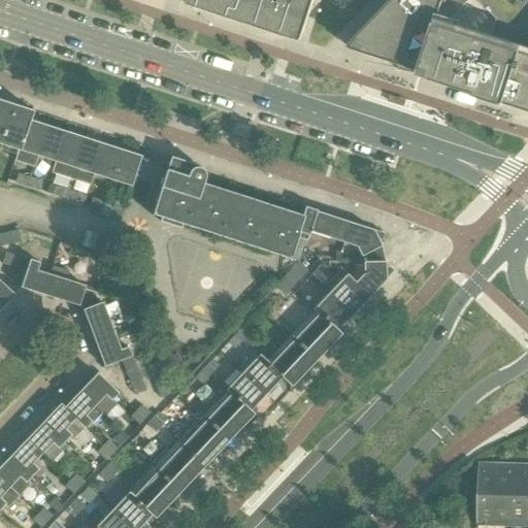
[(186,0),(185,3),(218,14),(300,41),(312,0),(186,0)]
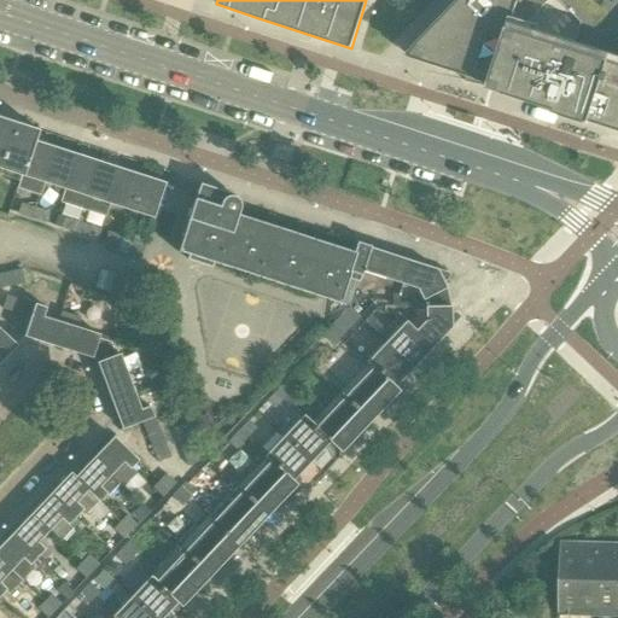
[(617,0),(456,0),(404,54),(467,75),(466,81),(465,81),(465,82),(487,86),(553,108),(552,111),(588,122),(589,120),(617,128),(617,0)]
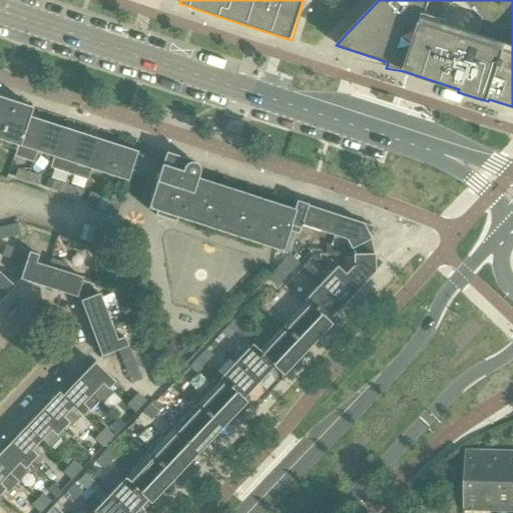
[(30,107),(0,97),(0,139),(18,145),(27,116),(30,107)]
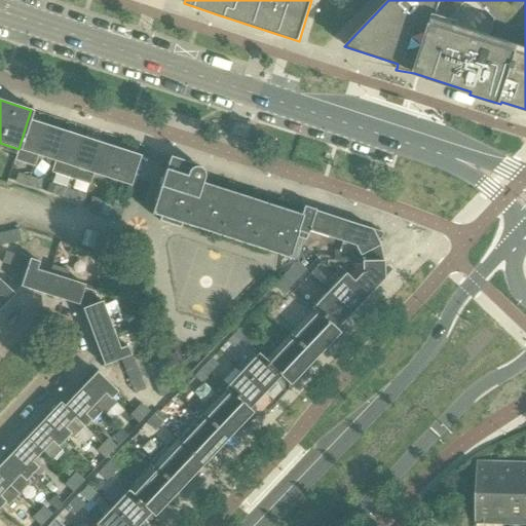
[(46,125),(28,119),(19,149),(14,160),(34,166),(37,155),(46,125)]
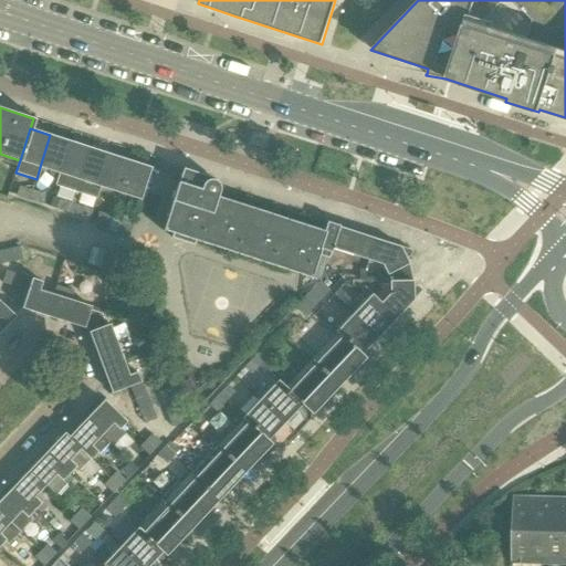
[(69,142),(50,135),(40,167),(58,174),(69,142)]
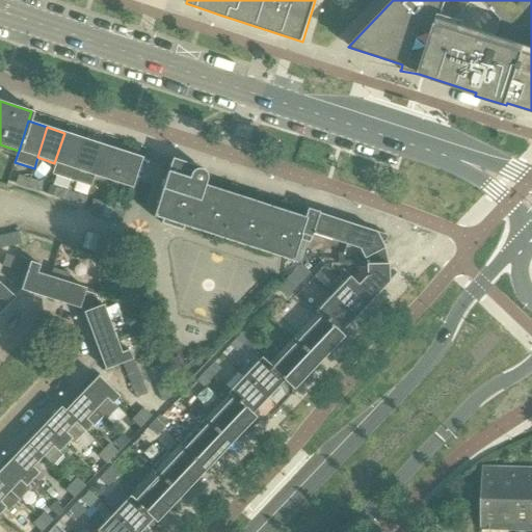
[(84,139),(64,133),(54,163),(51,174),(71,180),(84,139)]
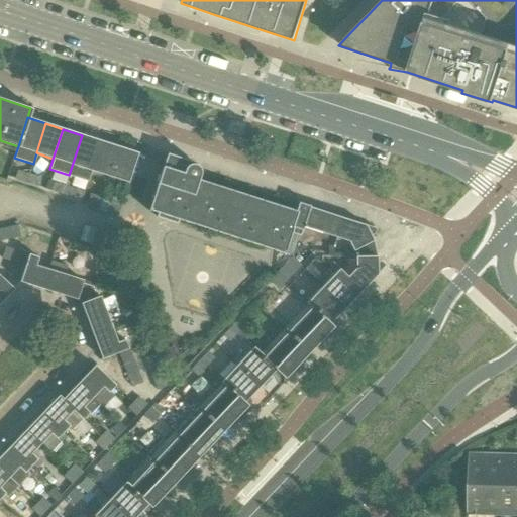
[(100,140),(82,135),(69,175),(87,181),(90,171),(100,140)]
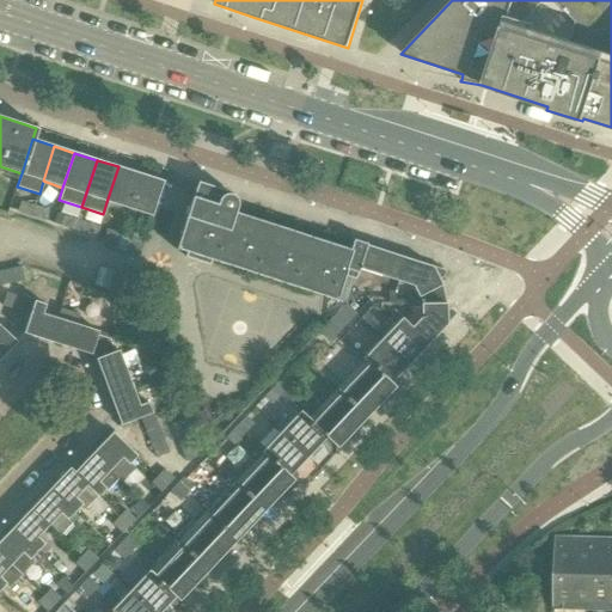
[(118,166),(106,202),(128,208),(140,173),(118,166)]
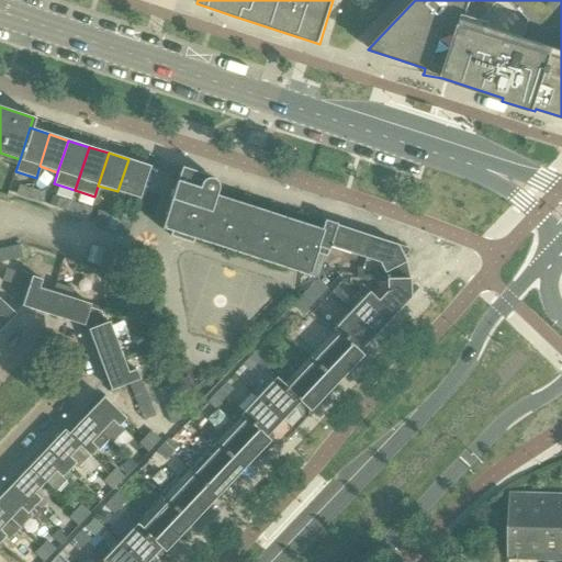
[(148,166),(128,159),(117,191),(138,198),(148,166)]
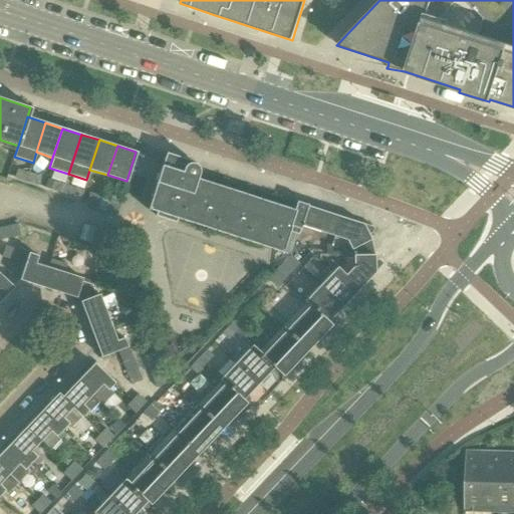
[(291,255),(298,234),(307,206),(307,205),(296,201),(293,210),(196,178),(198,173),(198,172),(198,171),(198,169),(197,168),(196,166),(195,165),(194,164),(193,163),(194,162),(165,153),(163,161),(161,160),(157,173),(155,184),(154,185),(151,194),(152,194),(147,208),(156,211),(155,216),(175,222),(177,218),(291,255)]
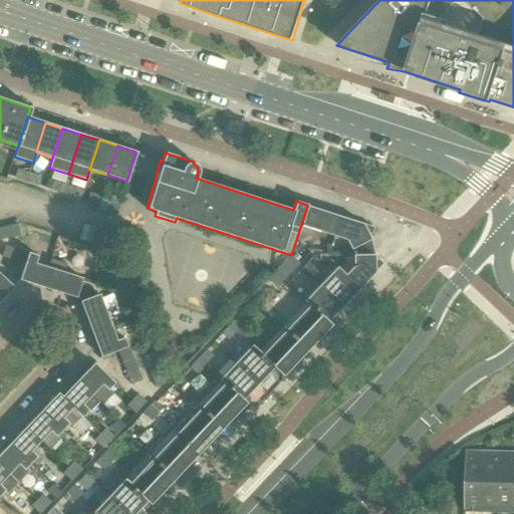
[(14,178),(26,182),(28,173),(17,169),(14,178)]
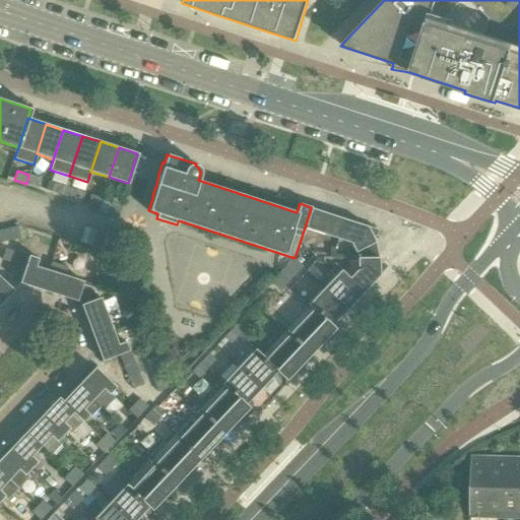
[(28,175),(26,184),(38,187),(41,179),(28,175)]
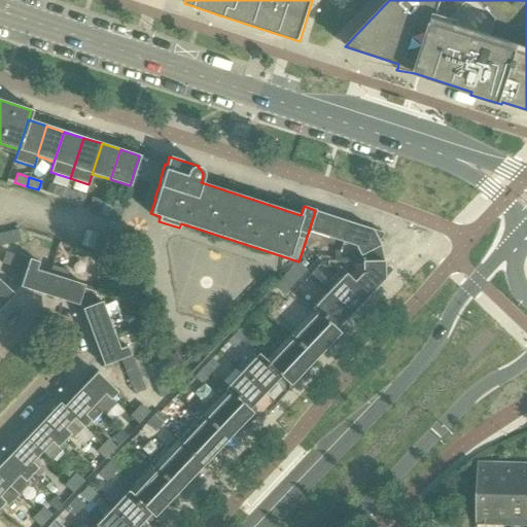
[(51,195),(64,198),(67,189),(55,185),(51,195)]
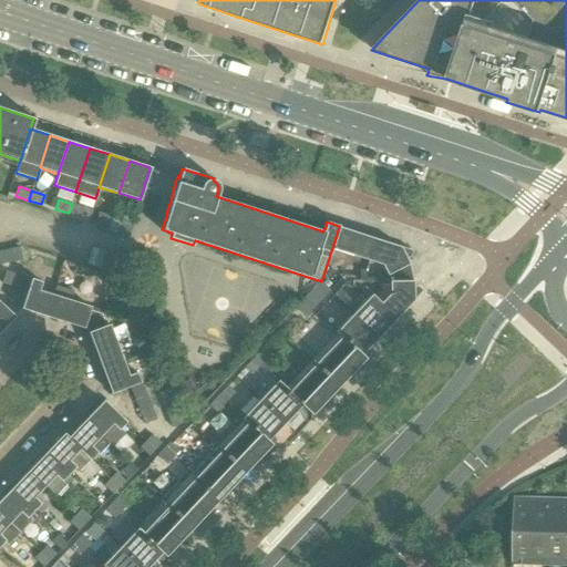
[(72,204),(69,213),(82,217),(84,208),(72,204)]
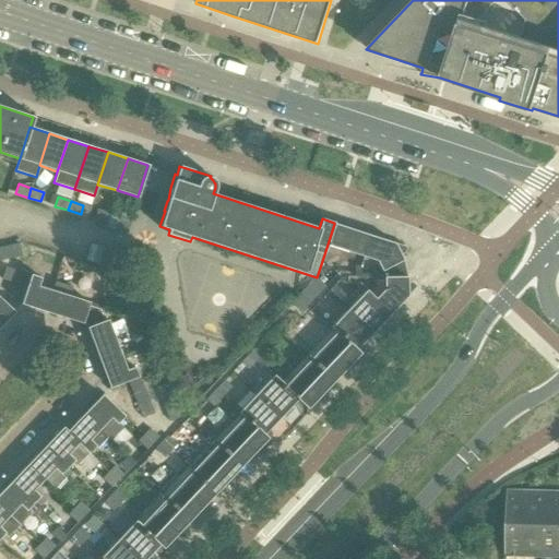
[(95,218),(107,223),(110,214),(97,210),(95,218)]
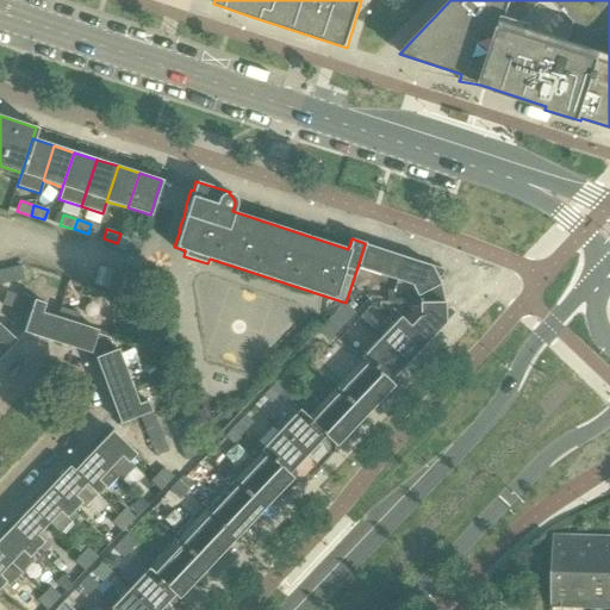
[(126,253),(137,256),(142,242),(130,238),(126,253)]
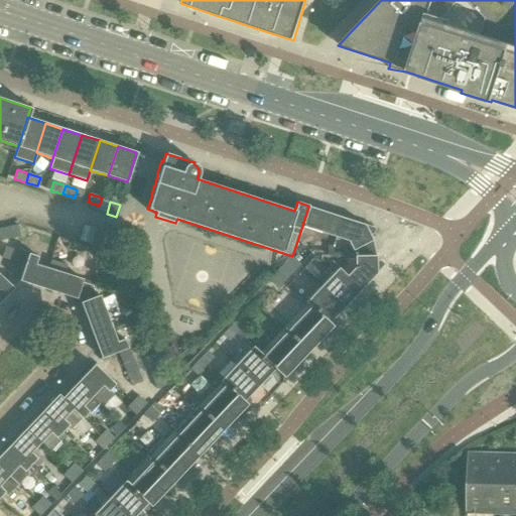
[(323,243),(328,244),(336,216),(308,207),(299,235),(312,240),(315,231),(326,234),(323,243)]
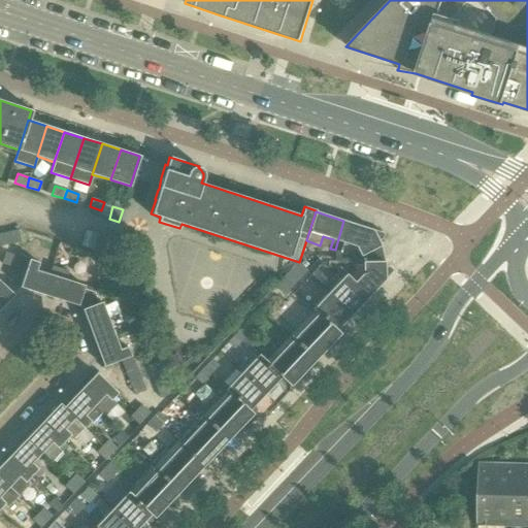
[(363,254),(365,258),(382,254),(380,245),(381,245),(377,240),(382,238),(383,235),(384,235),(383,233),(382,233),(343,221),(335,250),(340,252),(343,242),(355,245),(360,256),(363,254)]
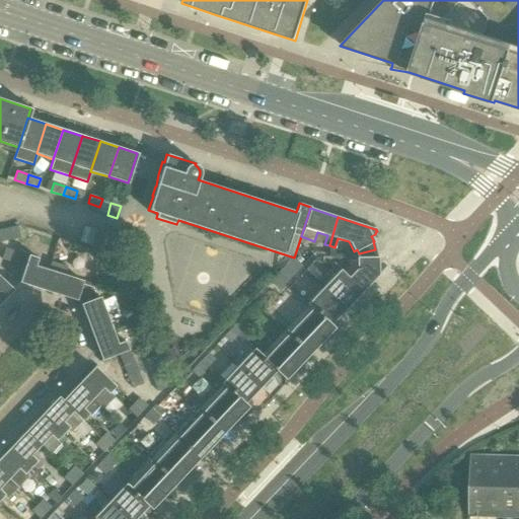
[(17,226),(0,229),(0,241),(20,237),(17,226)]
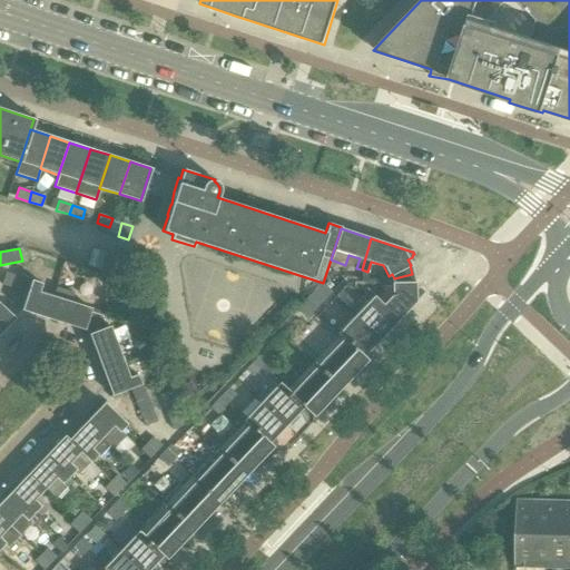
[(112,255),(92,248),(87,265),(108,272),(112,255)]
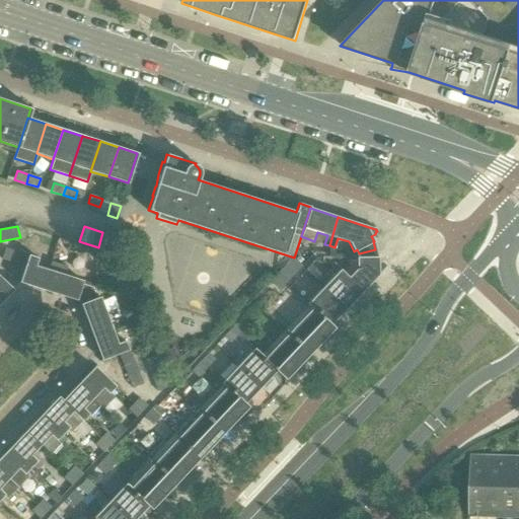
[(28,285),(44,290),(50,270),(49,270),(34,265),(38,257),(28,254),(27,255),(4,248),(1,258),(24,267),(19,282),(22,283),(28,285)]
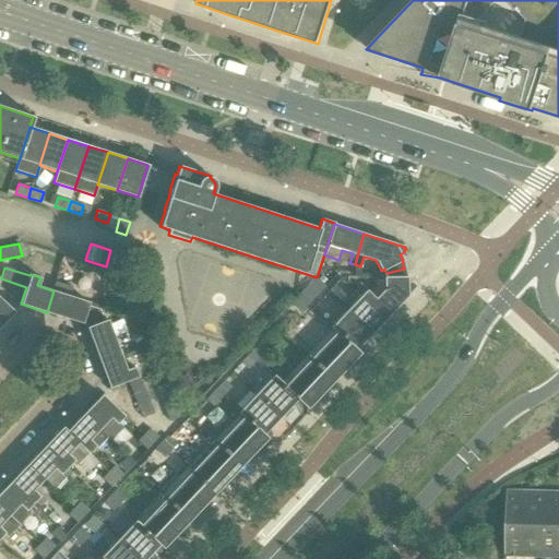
[(383,288),(375,298),(391,313),(414,288),(415,288),(415,287),(416,286),(415,286),(415,285),(414,285),(412,283),(406,283),(406,276),(404,269),(387,273),(388,277),(383,277),(383,288)]
